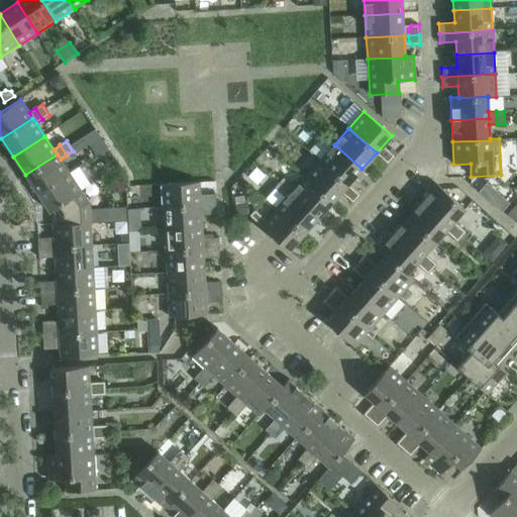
[(334,144),(319,161),(347,185),(362,169),(334,144)]
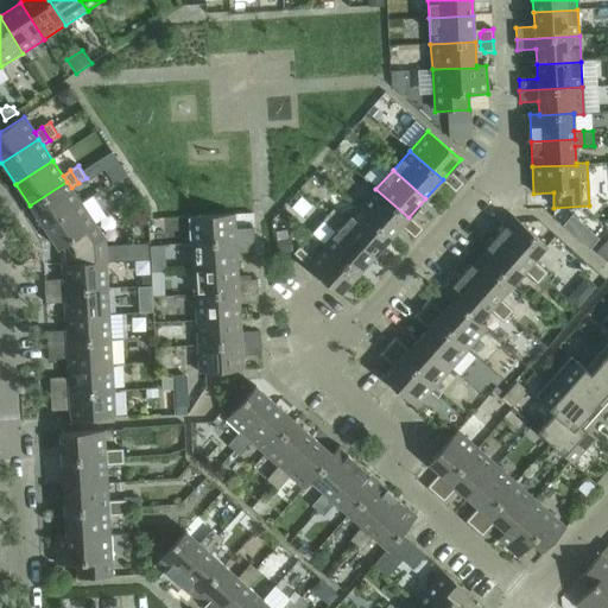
[(453,178),(447,184),(456,192),(464,184),(457,177),(453,178)]
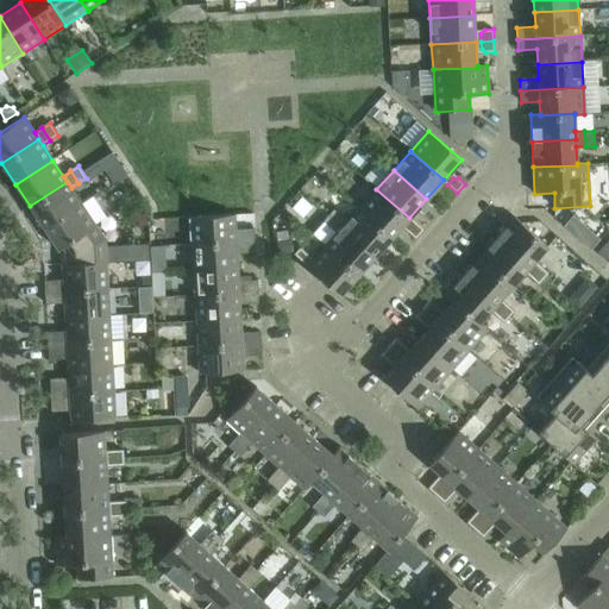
[(67,182),(30,206),(44,227),(81,203),(71,188),(67,182)]
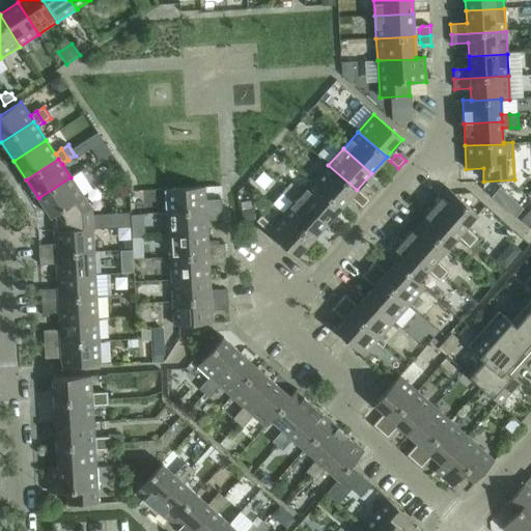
[(390,161),(386,165),(386,170),(392,175),(398,168),(390,161)]
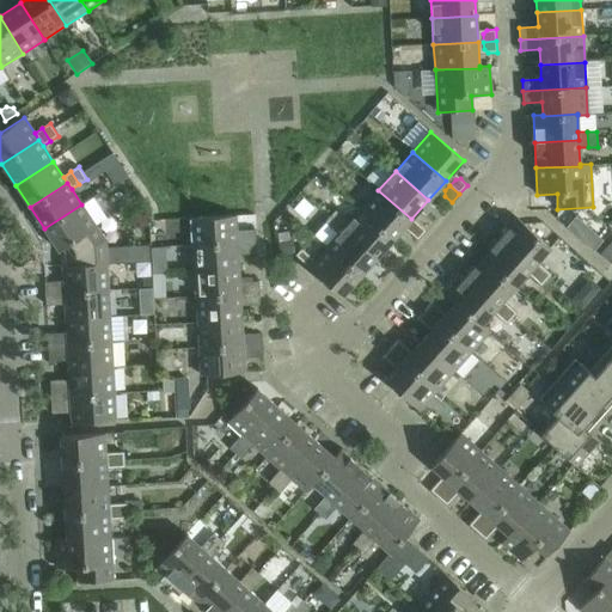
[(378,190),(361,209),(395,239),(411,219),(378,190)]
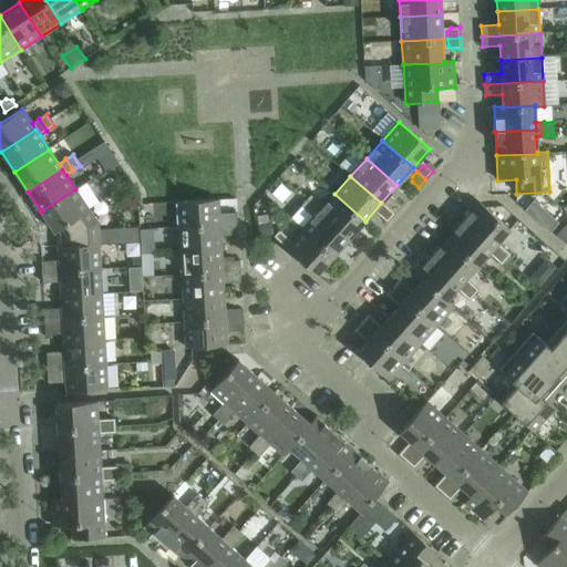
[(75,189),(41,212),(54,233),(58,232),(60,236),(61,246),(70,246),(70,247),(99,245),(98,224),(89,209),(96,204),(95,198),(85,183),(75,189)]
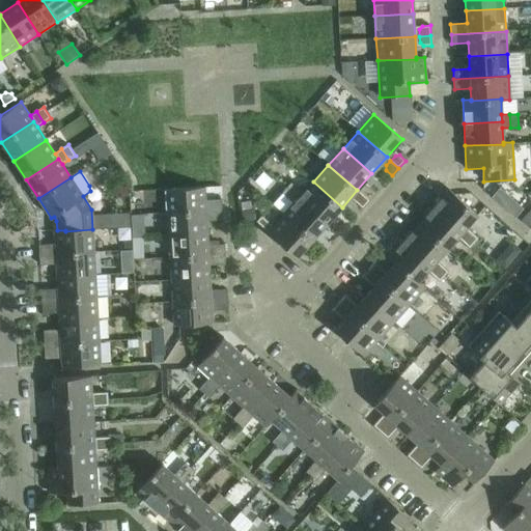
[(294,203),(299,198),(327,224),(342,207),(313,182),(303,193),(297,188),(288,198),(294,203)]
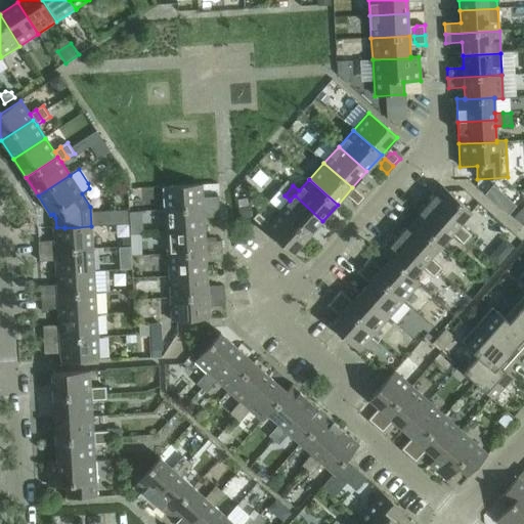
[(293,185),(287,180),(278,190),(285,195),(293,185)]
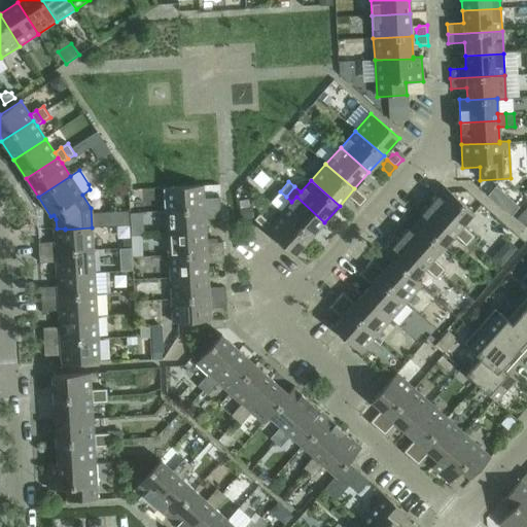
[(165,188),(166,211),(204,209),(203,186),(165,188)]
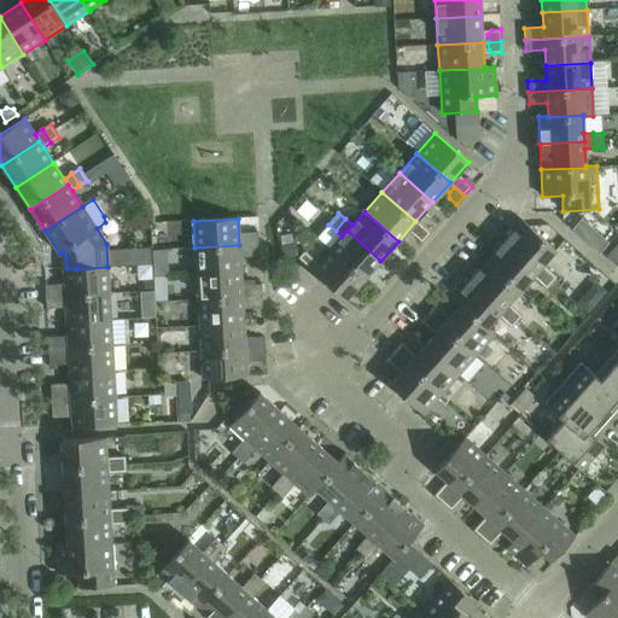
[(425,220),(420,226),(430,234),(437,226),(430,220),(425,220)]
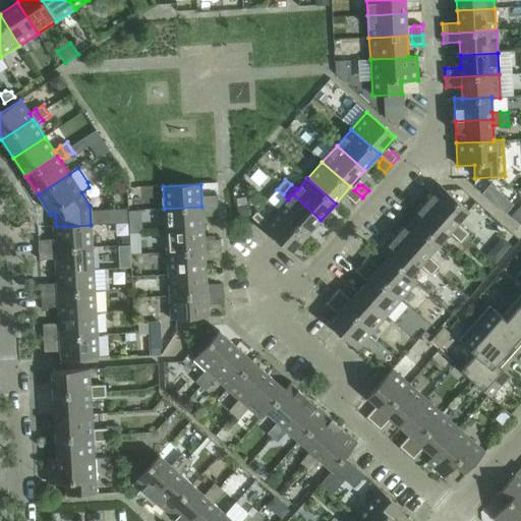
[(441,186),(425,203),(453,228),(457,223),(468,211),(441,186)]
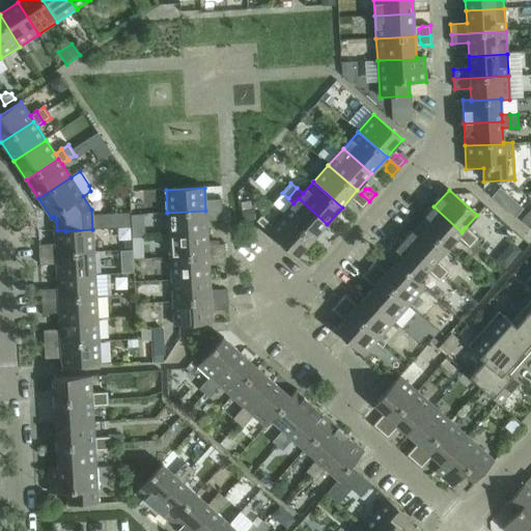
[(361,194),(356,199),(356,203),(362,208),(369,201),(361,194)]
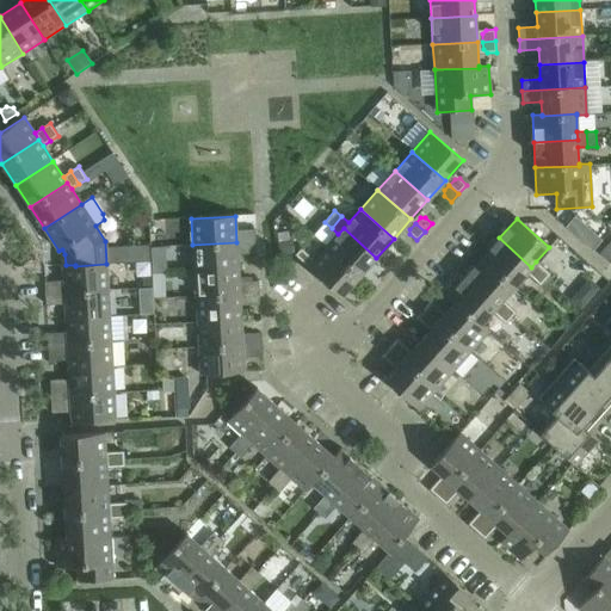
[(338,234),(326,247),(359,277),(376,258),(344,228),(338,234)]
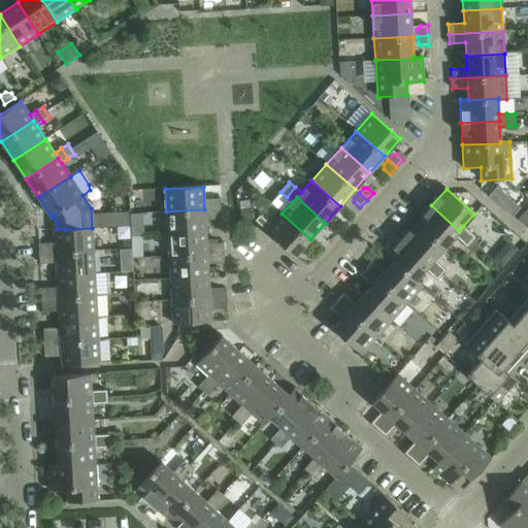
[(209,202),(209,209),(221,208),(220,198),(212,199),(209,202)]
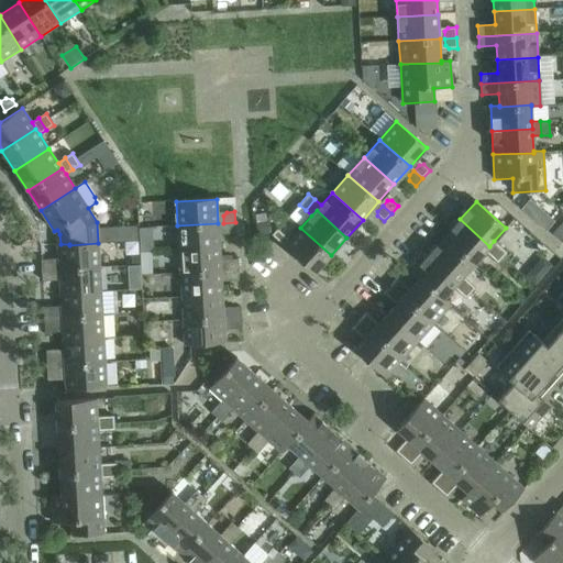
[(547,214),(538,224),(545,231),(548,230),(554,222),(547,214)]
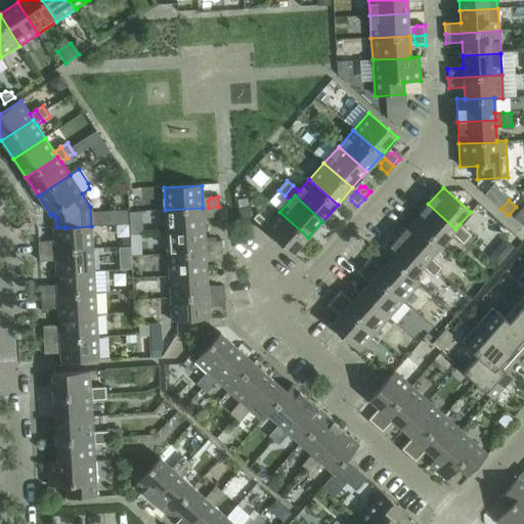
[(428,204),(412,221),(441,246),(451,234),(457,239),(466,230),(460,224),(455,229),(428,204)]
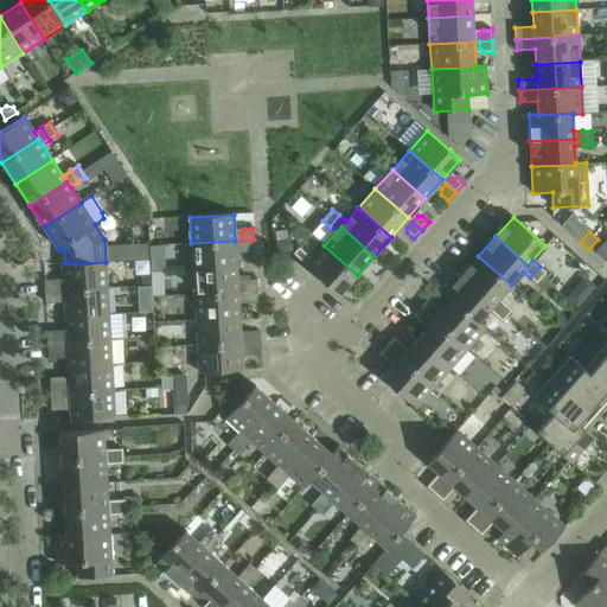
[(289,238),(276,241),(279,256),(293,255),(289,238)]
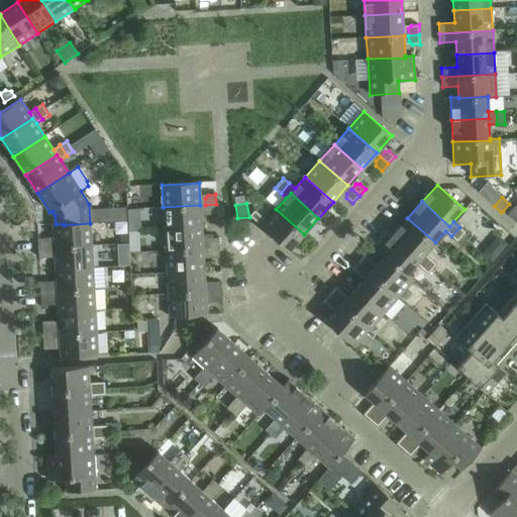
[(205,205),(200,205),(163,207),(165,229),(202,227),(201,215),(217,214),(216,204),(205,205)]
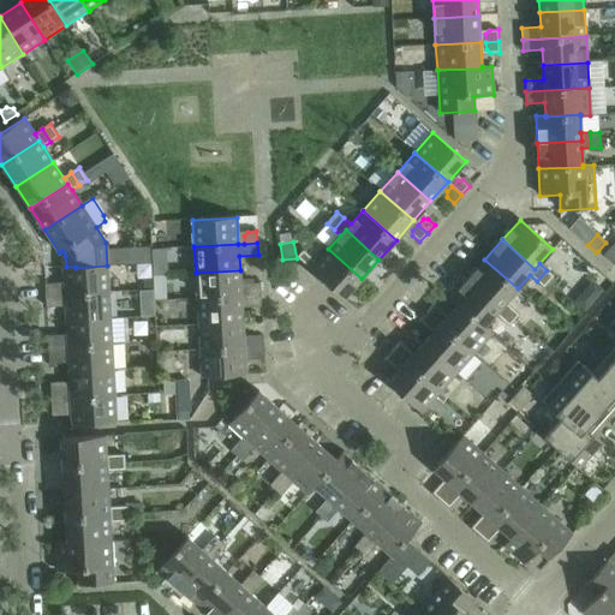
[(603,256),(614,266),(614,243),(603,256)]
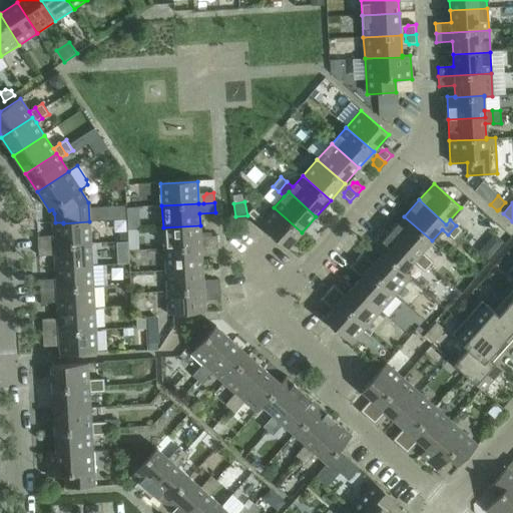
[(247,214),(259,224),(287,249),(302,232),(274,207),(264,218),(252,208),(247,214)]
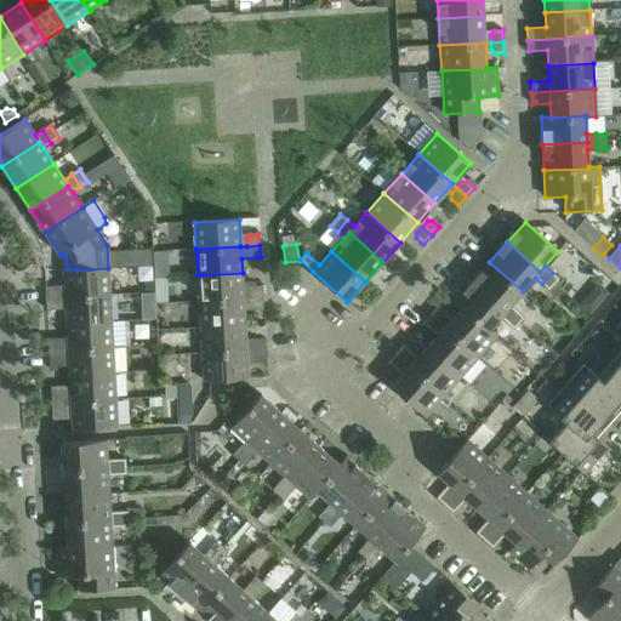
[(489,262),(472,281),(505,311),(500,317),(507,323),(517,312),(511,306),(523,291),(489,262)]
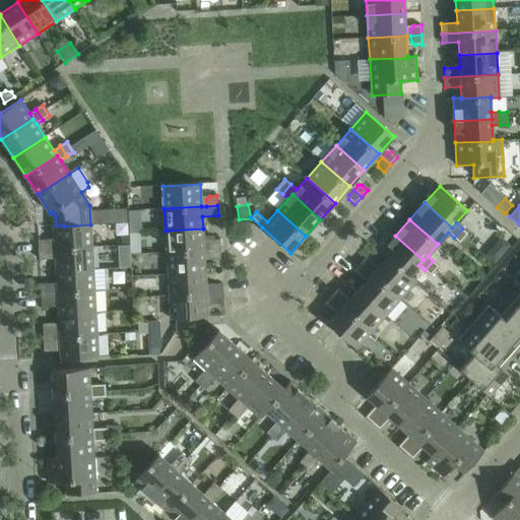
[(53,226),(55,249),(92,247),(90,224),(64,226),(64,225),(56,225),(53,226)]
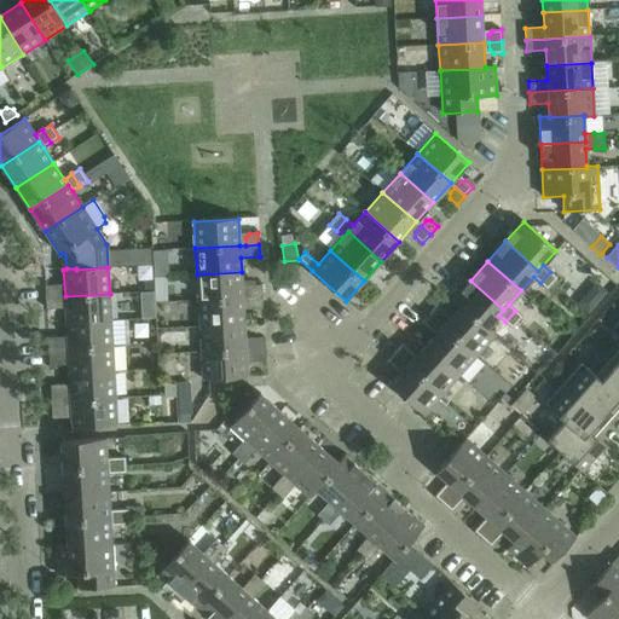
[(168,267),(154,267),(154,277),(167,276),(169,276),(168,267)]
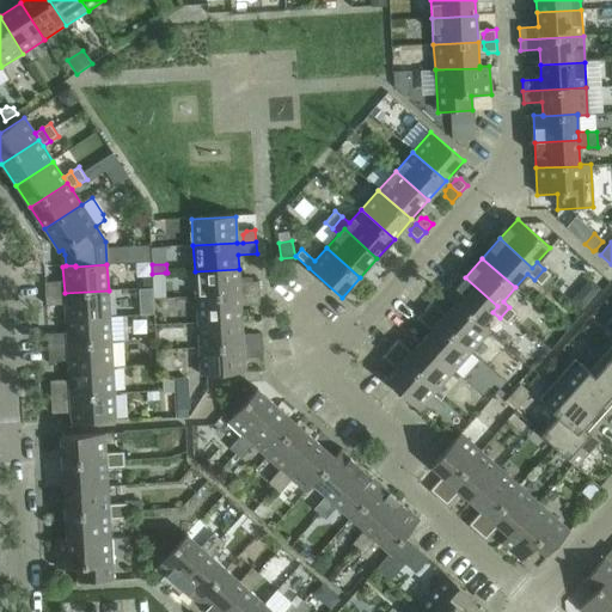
[(259,293),(258,282),(239,282),(239,269),(195,271),(196,297),(240,294),(246,294),(259,293)]
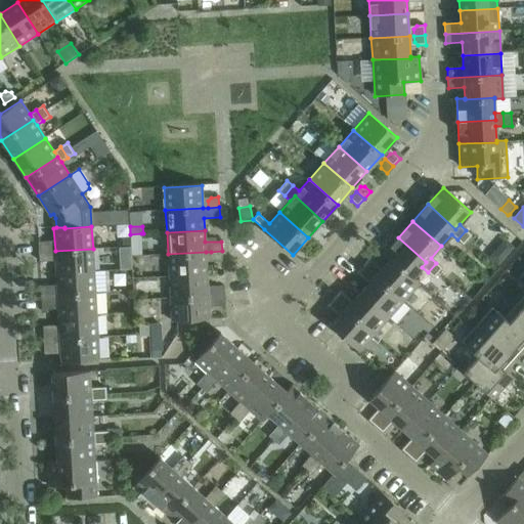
[(466,230),(457,239),(463,245),(472,235),(466,230)]
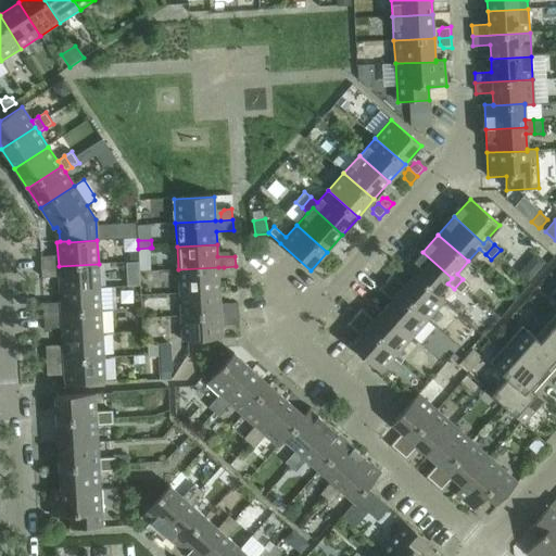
[(150,248),(138,249),(139,252),(139,257),(151,256),(150,248)]
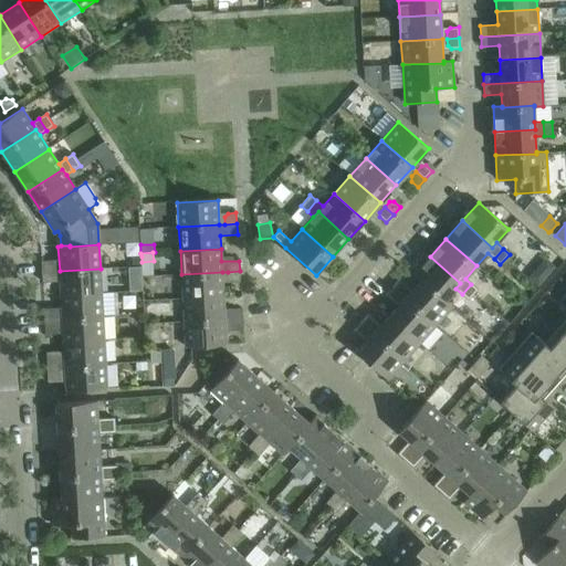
[(142,257),(132,257),(132,266),(142,266),(142,262),(142,257)]
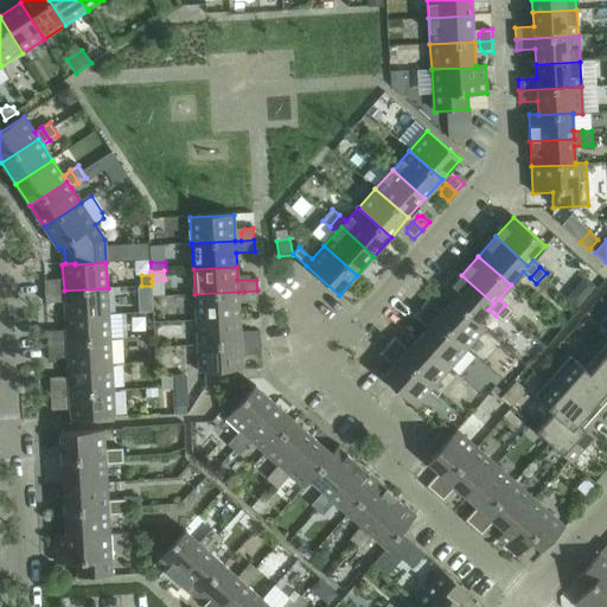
[(443,295),(451,301),(452,301),(477,323),(478,323),(489,310),(493,304),(461,275),(443,295)]
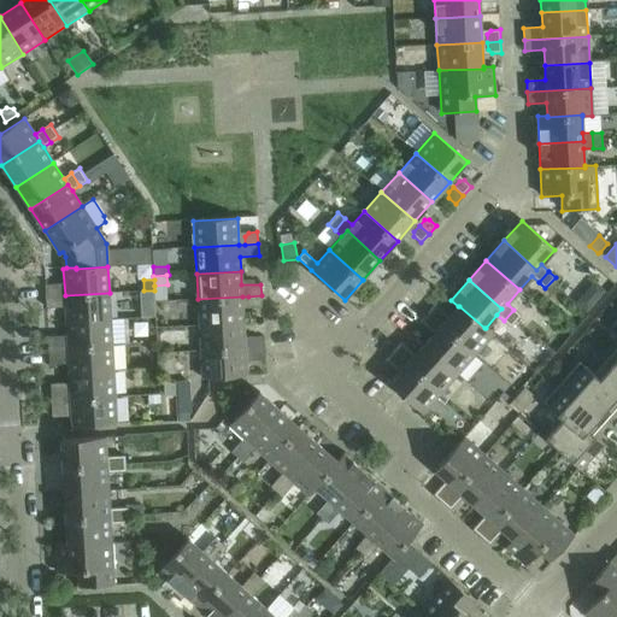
[(45,286),(46,297),(59,297),(58,288),(54,285),(45,286)]
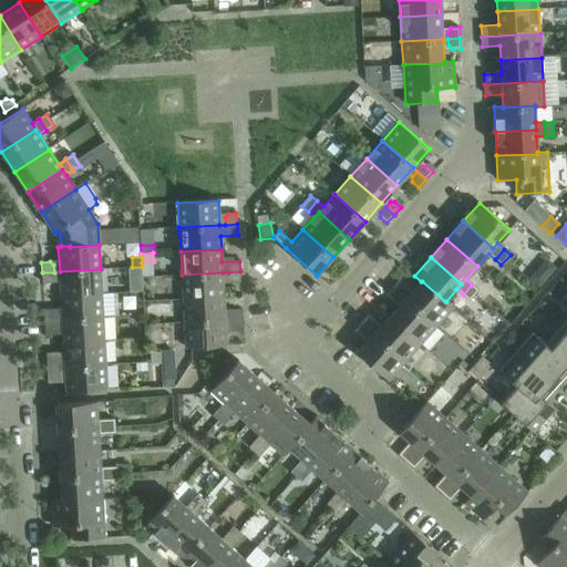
[(42,284),(60,282),(61,296),(102,292),(101,269),(60,271),(54,272),(42,272),(42,284)]
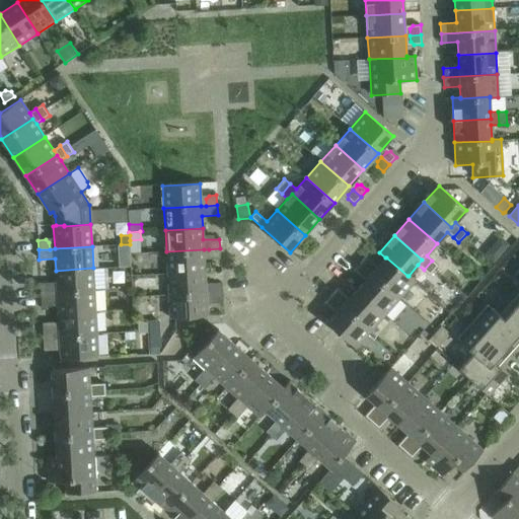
[(490,246),(484,254),(494,264),(503,253),(496,246),(490,246)]
